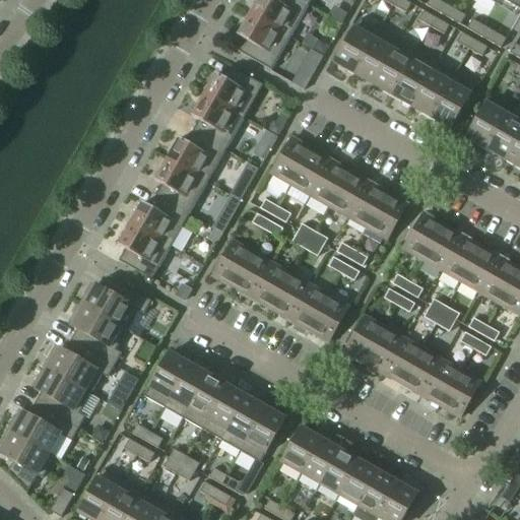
[(308,6),(297,0),(256,0),(254,3),(255,4),(249,15),(289,39),(308,6)]
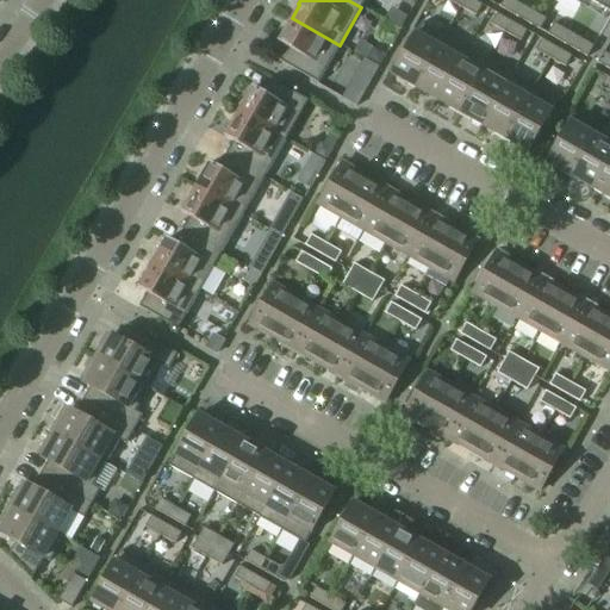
[(475,17),(481,6),(471,0),(464,0),(460,8),(475,17)]
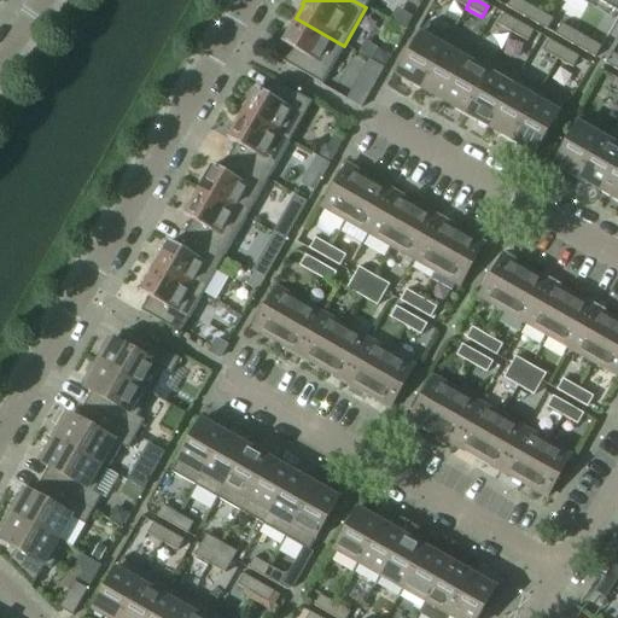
[(525,4),(518,0),(509,0),(506,7),(519,15),(525,4)]
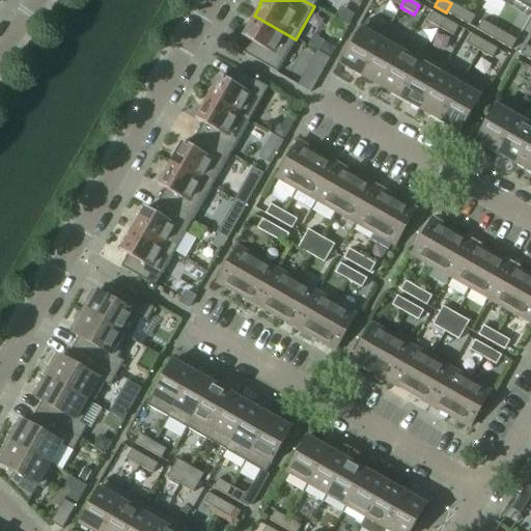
[(530,0),(512,0),(529,9),(530,5),(530,0)]
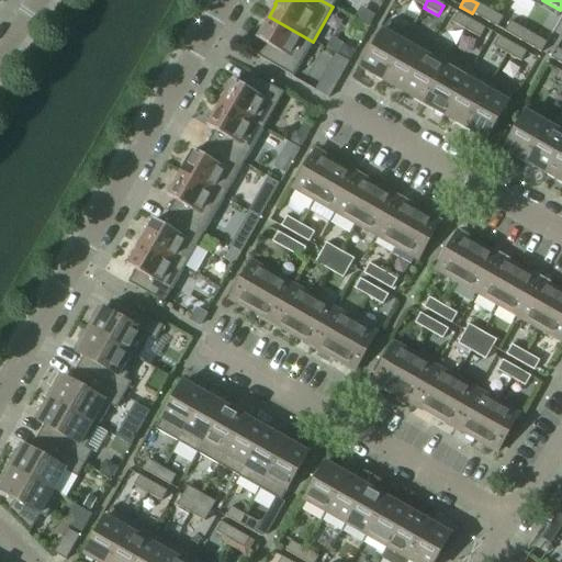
[(490,11),(478,3),(472,13),(484,21),(490,11)]
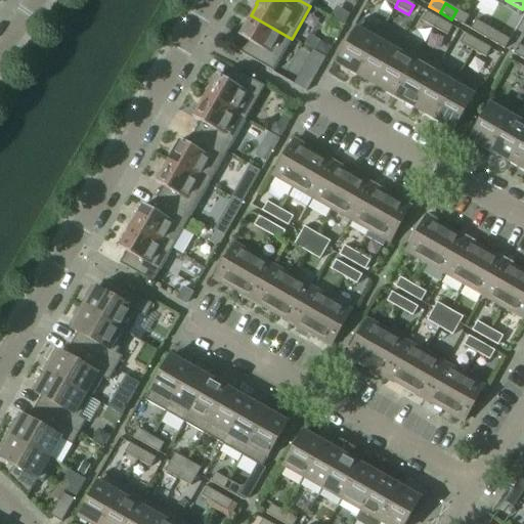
[(451,19),(463,26),(468,16),(456,10),(451,19)]
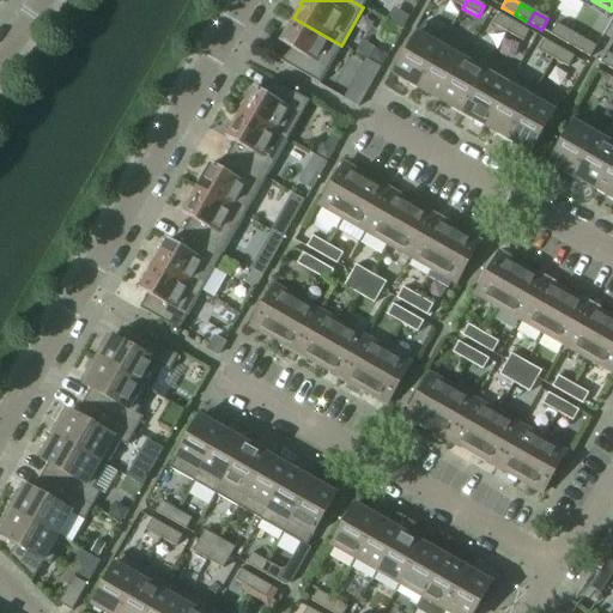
[(514,23),(498,14),(492,25),(508,34),(514,23)]
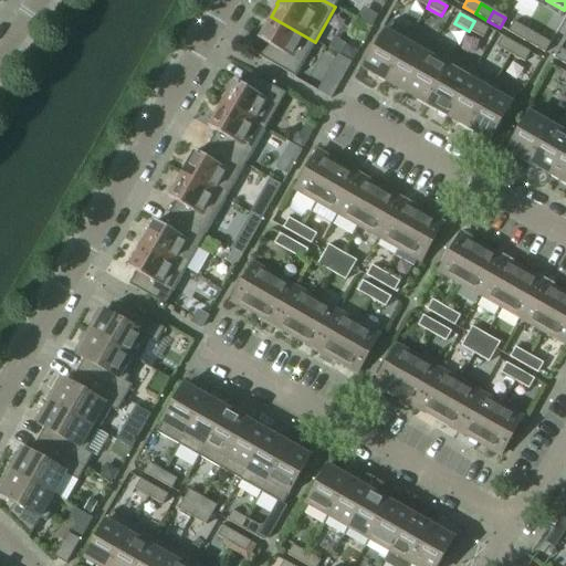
[(315,42),(271,17),(264,29),(262,28),(259,39),(258,40),(265,44),(259,56),(294,77),(315,42)]
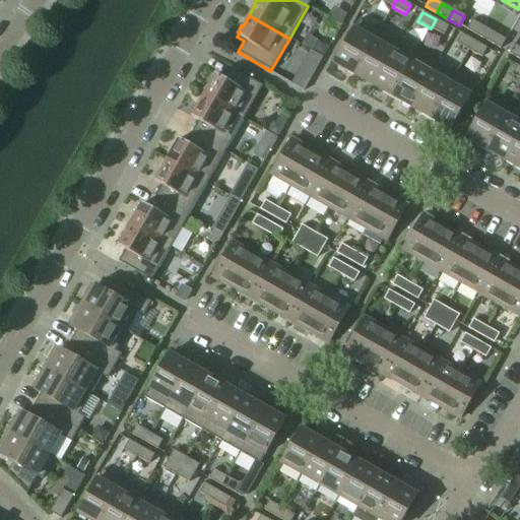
[(379,31),(359,19),(333,64),(352,74),(351,75),(352,76),(379,31)]
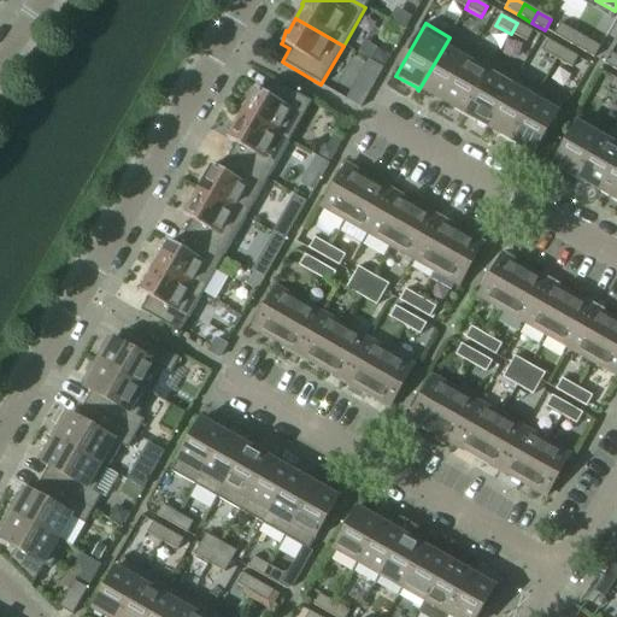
[(526,42),(532,31),(517,23),(511,34),(526,42)]
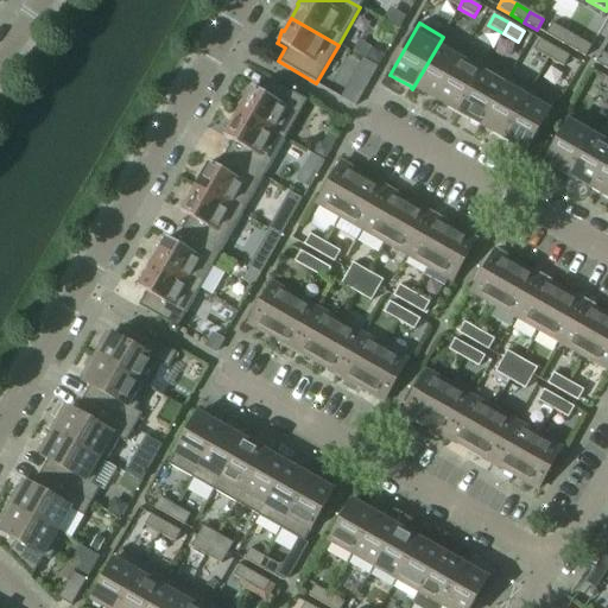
[(564,31),(551,24),(545,35),(558,42),(564,31)]
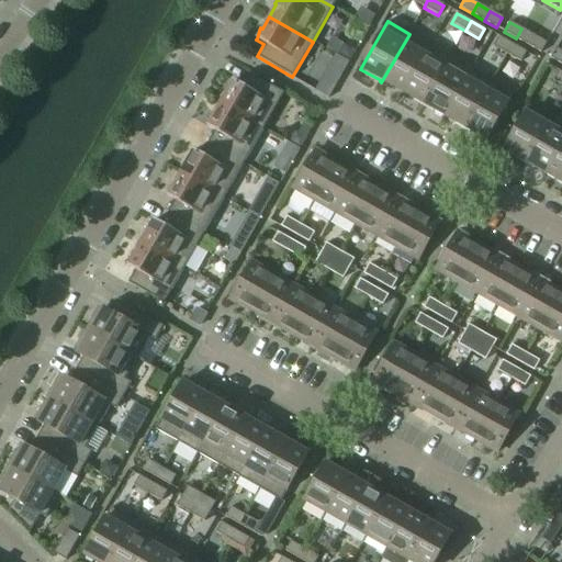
[(534,36),(521,29),(516,38),(528,46),(534,36)]
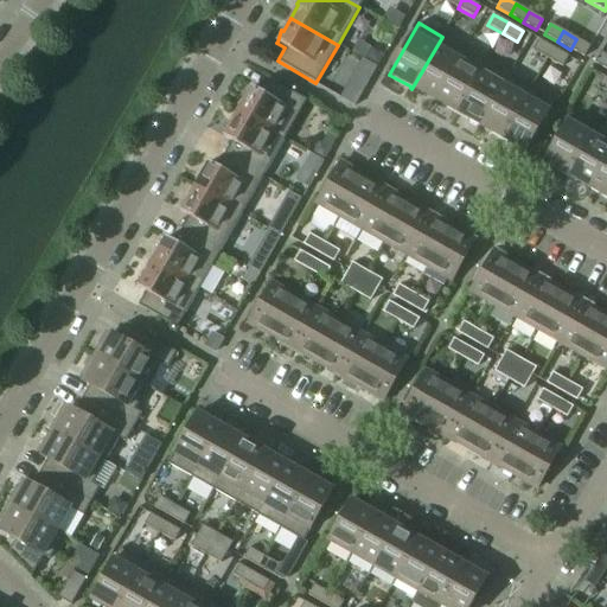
[(464,49),(442,37),(411,89),(413,89),(414,88),(435,101),(464,49)]
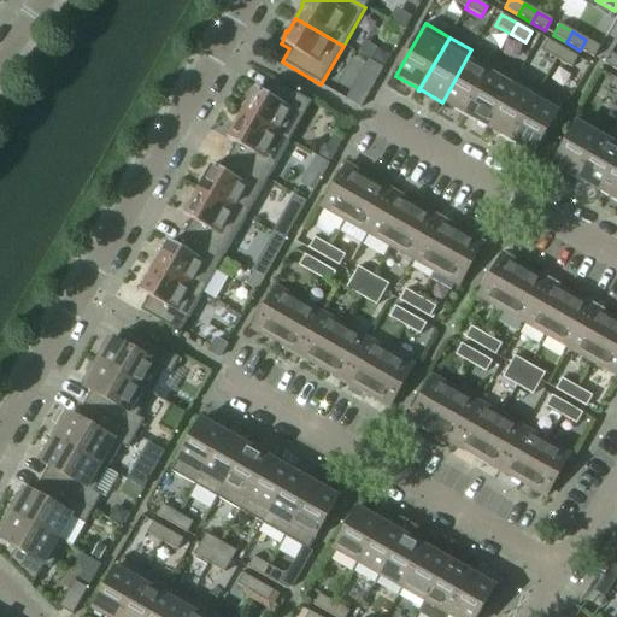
[(562,48),(547,40),(541,51),(556,59),(562,48)]
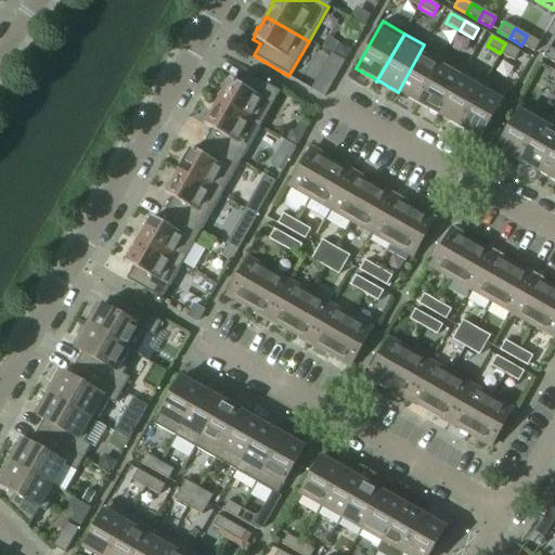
[(521,46),(533,52),(539,42),(527,36),(521,46)]
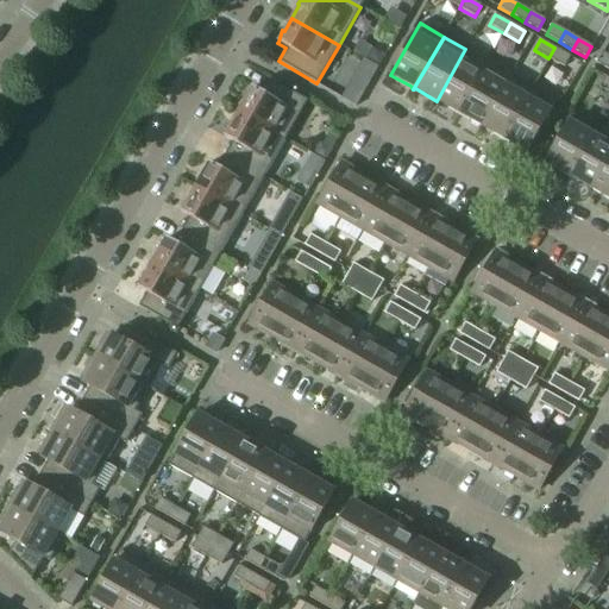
[(548,58),(564,67),(570,57),(554,48),(548,58)]
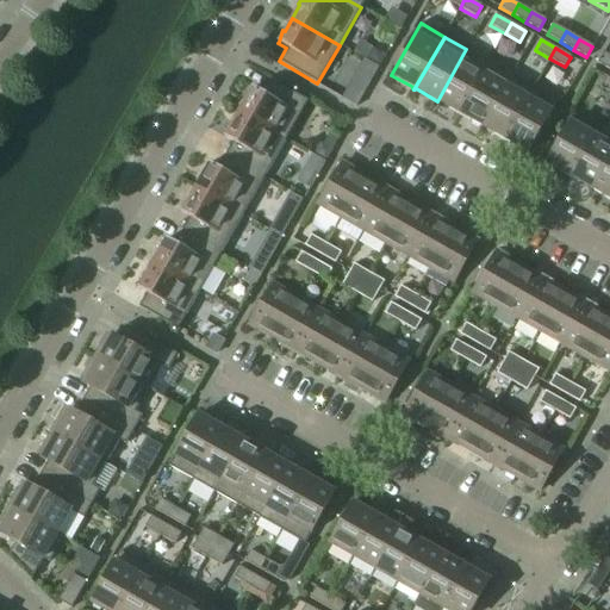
[(373,49),(366,61),(379,68),(385,56),(373,49)]
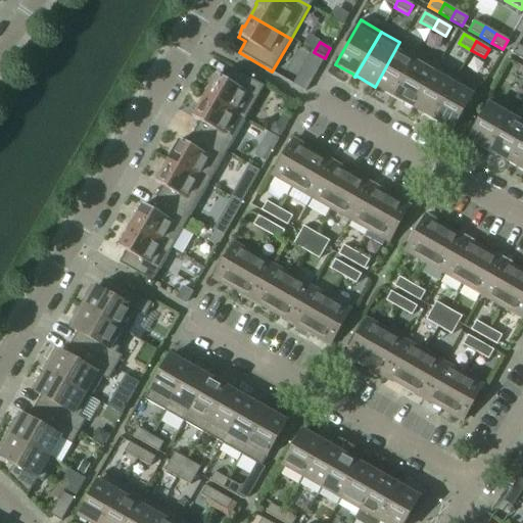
[(419,53),(399,42),(375,87),(392,97),(392,98),(393,98),(419,53)]
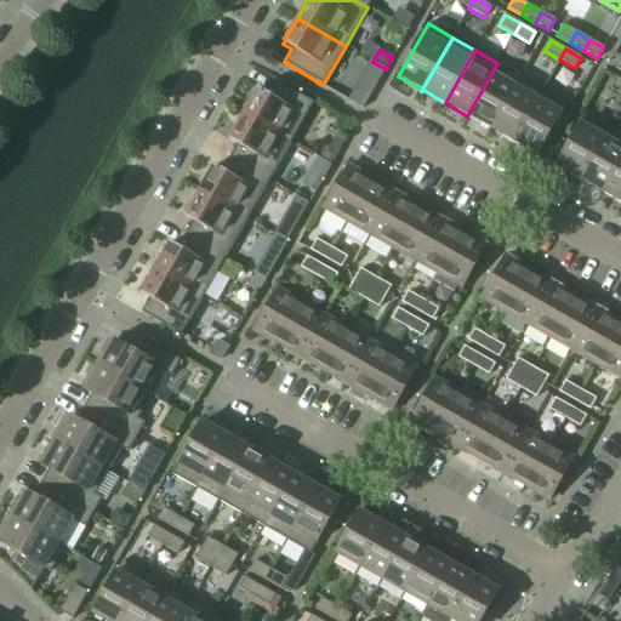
[(620,57),(614,53),(608,64),(620,72),(620,57)]
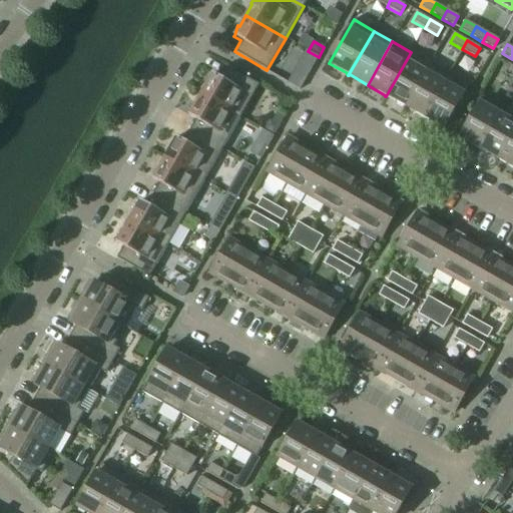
[(308,52),(301,65),(311,70),(318,58),(308,52)]
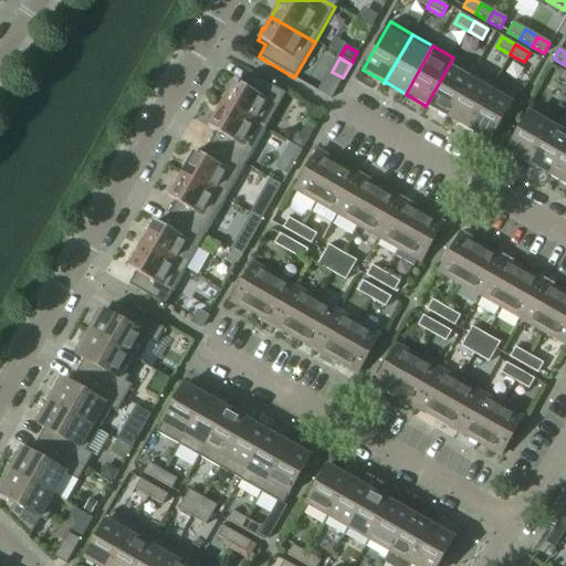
[(474,70),(453,58),(426,106),(427,107),(427,106),(447,117),(474,70)]
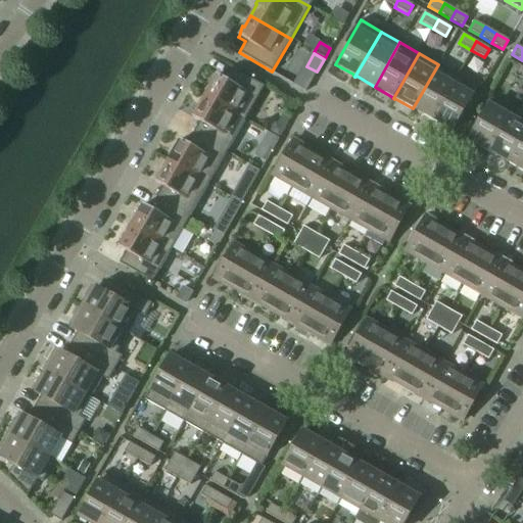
[(458,75),(438,64),(413,108),(431,119),(430,120),(431,120),(458,75)]
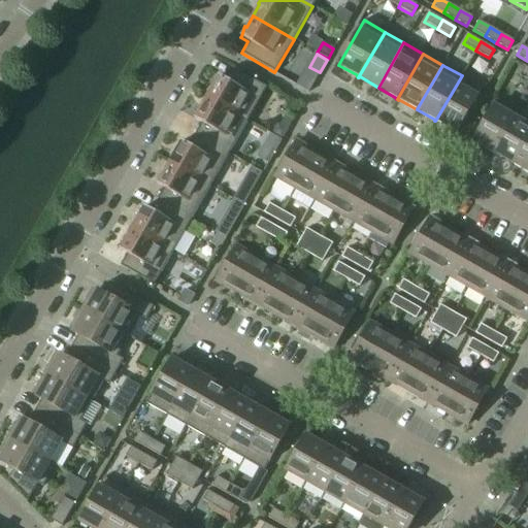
[(527,68),(524,66),(519,75),(527,80),(527,68)]
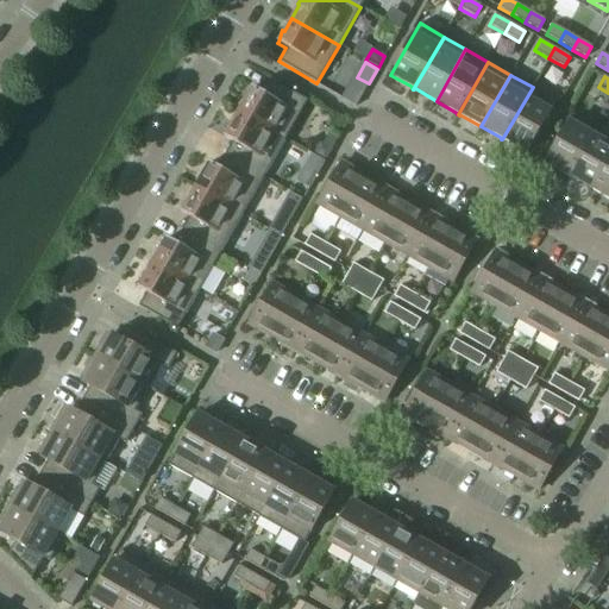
[(307,101),(268,79),(261,92),(252,87),(251,89),(244,98),(245,99),(238,112),(286,139),(307,101)]
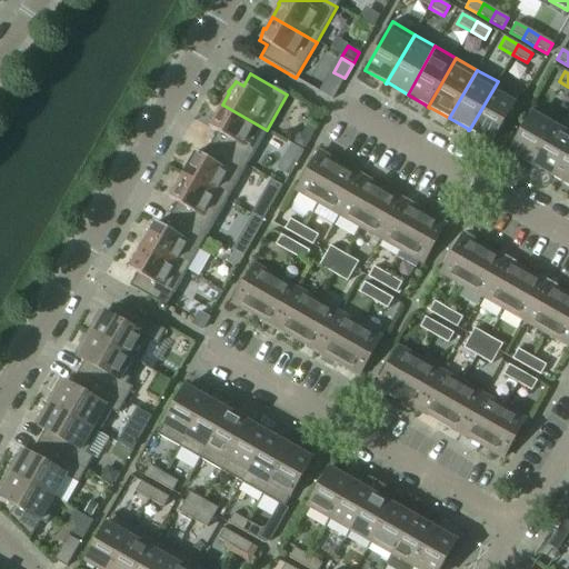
[(469,130),(470,131),(471,130),(491,142),(519,93),(498,81),(469,130)]
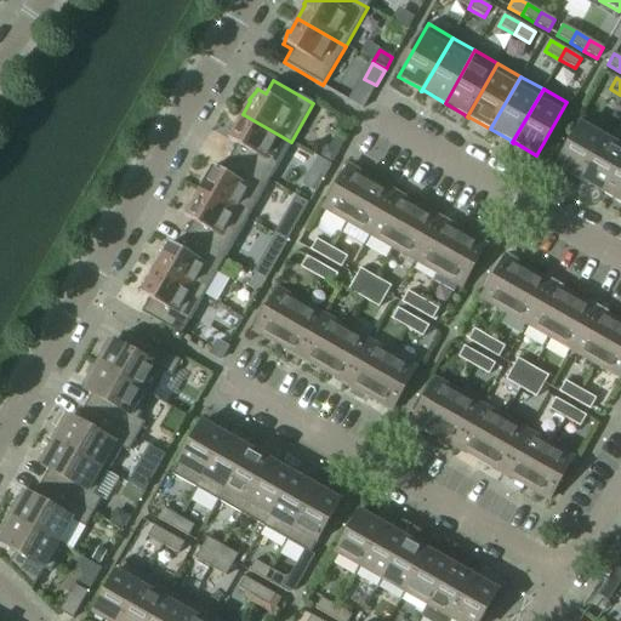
[(291,142),(243,114),(235,129),(233,127),(228,138),(228,141),(237,144),(229,158),(269,181),(291,142)]
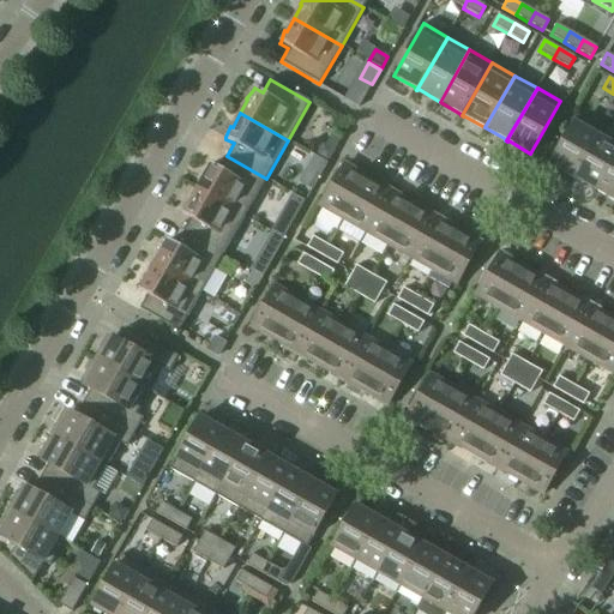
[(596,136),(573,122),(549,164),(572,176),(571,178),(572,179),(596,136)]
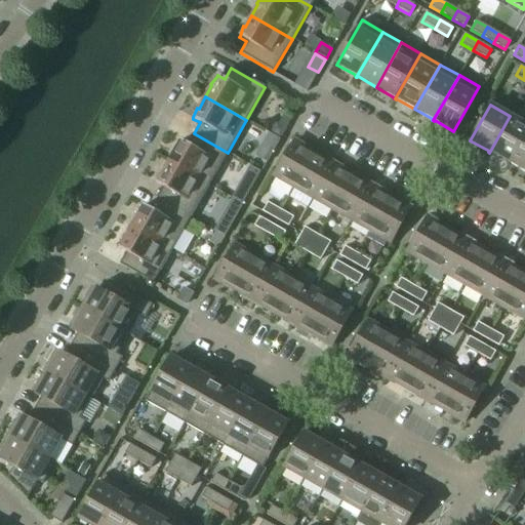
[(524,134),(524,124),(510,116),(489,153),(490,153),(490,152),(509,163),(524,134)]
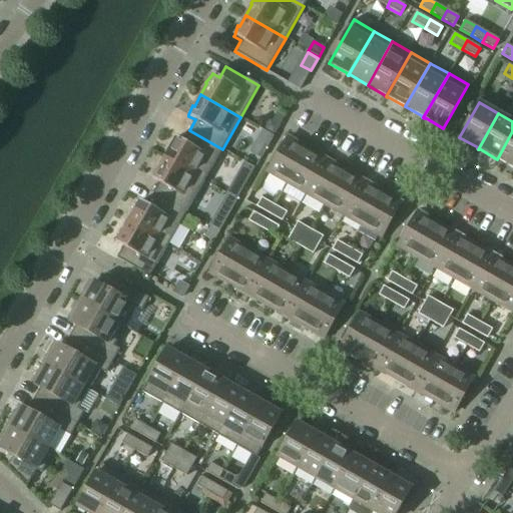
[(269,121),(264,130),(274,135),(279,126),(269,121)]
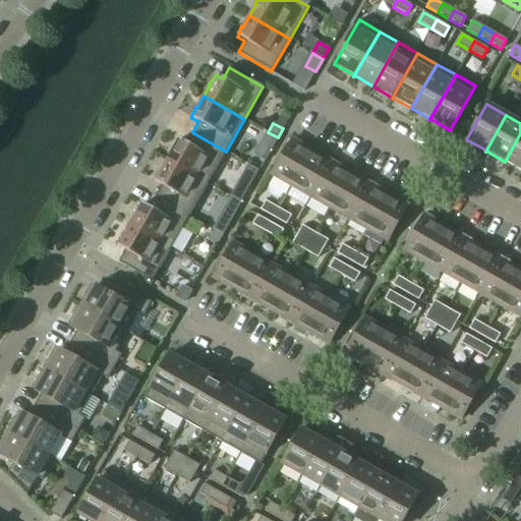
[(226,152),(192,132),(185,143),(179,139),(178,140),(172,149),(173,150),(167,161),(207,184),(226,152)]
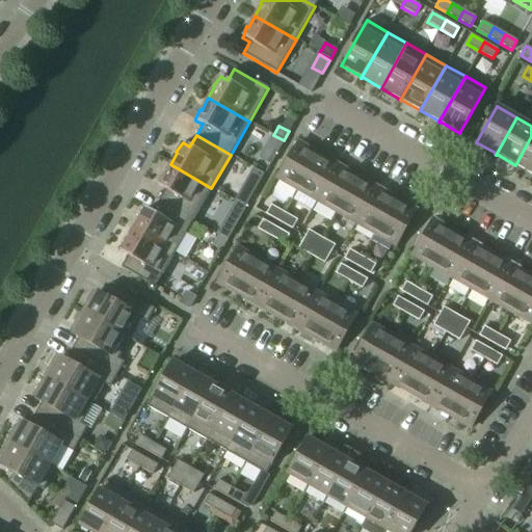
[(531,136),(515,165),(531,174),(531,136)]
